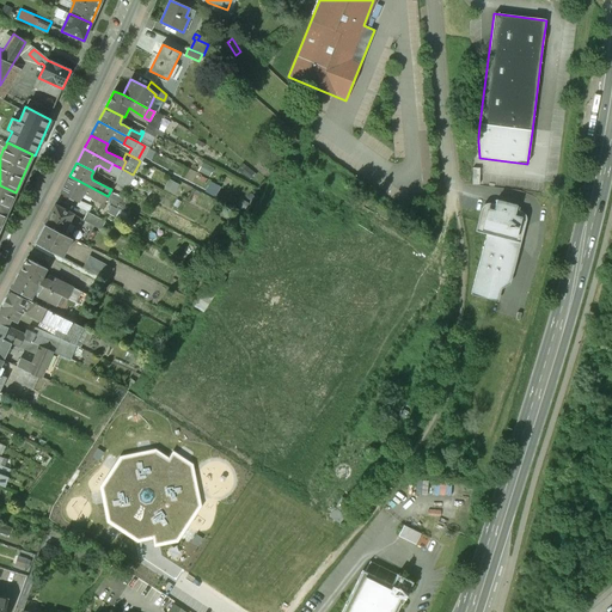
[(122,169),(112,164),(109,171),(116,175),(114,178),(116,179),(114,182),(123,188),(130,173),(122,169)]
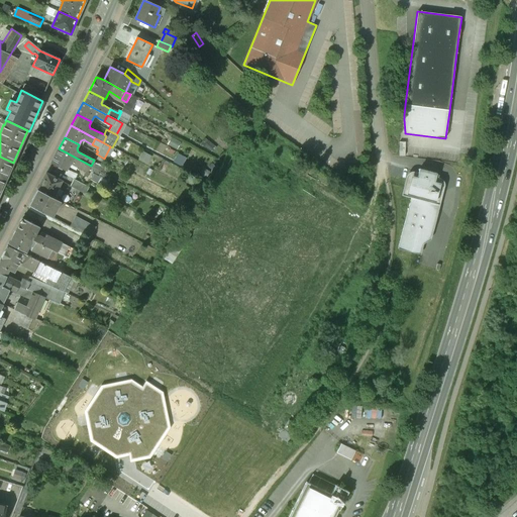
[(91,166),(59,148),(52,163),(66,170),(69,165),(71,164),(85,171),(87,172),(89,169),(91,166)]
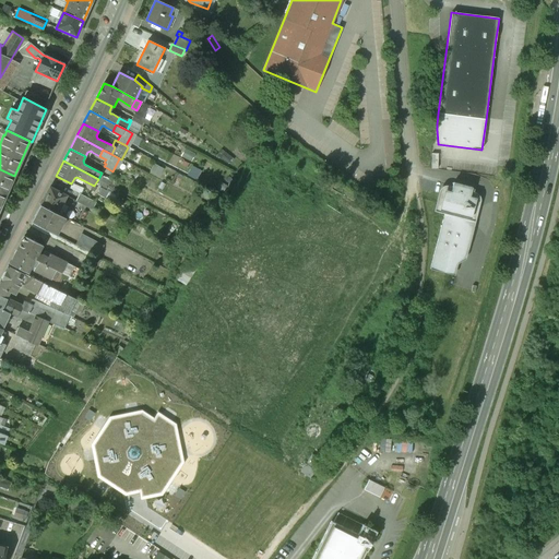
[(0,169),(0,207),(14,176),(0,169)]
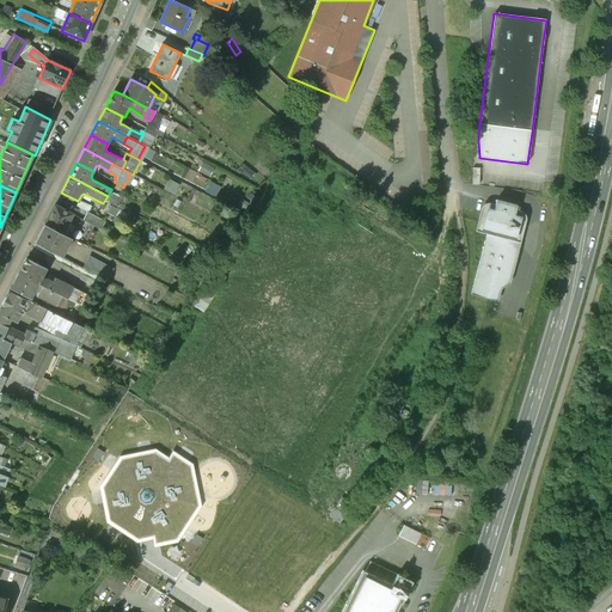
[(122,197),(110,191),(108,196),(118,202),(122,197)]
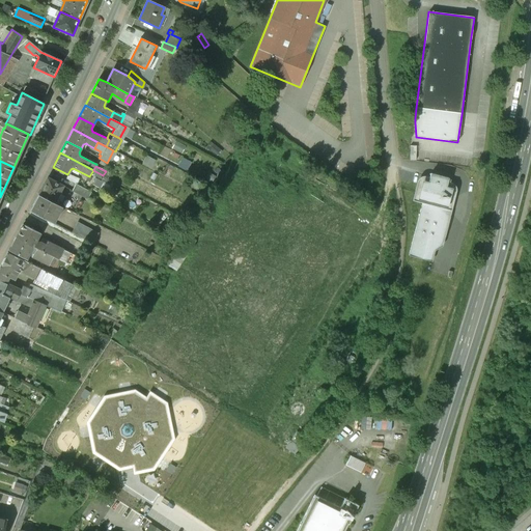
[(103,175),(93,170),(91,173),(94,174),(93,175),(96,176),(95,178),(101,180),(103,175)]
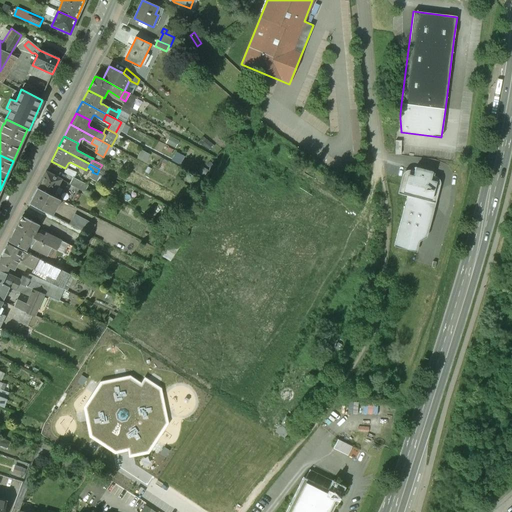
[(432,172),(415,167),(413,173),(408,172),(405,173),(404,175),(399,194),(407,196),(394,246),(414,251),(417,240),(425,236),(438,184),(438,182),(437,179),(434,178),(431,177),(432,172)]
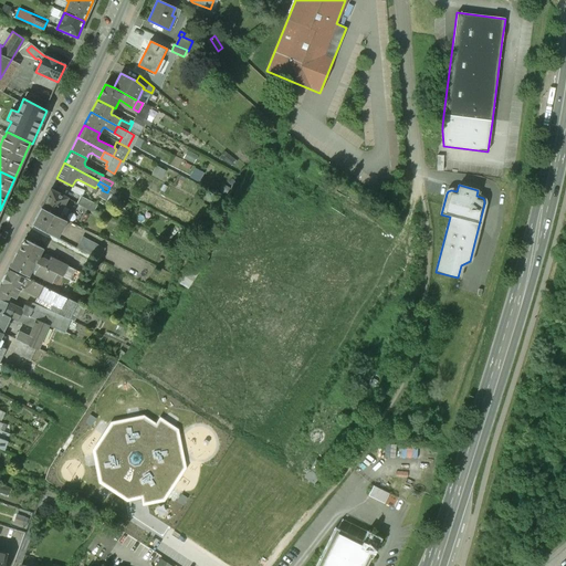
[(84,190),(74,186),(72,191),(82,196),(84,190)]
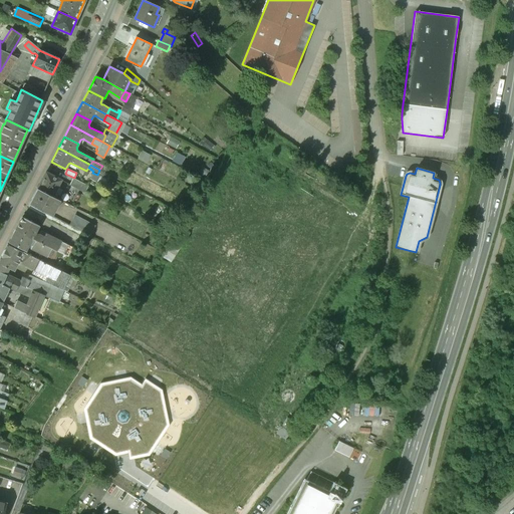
[(61,180),(46,172),(37,188),(52,196),(61,180)]
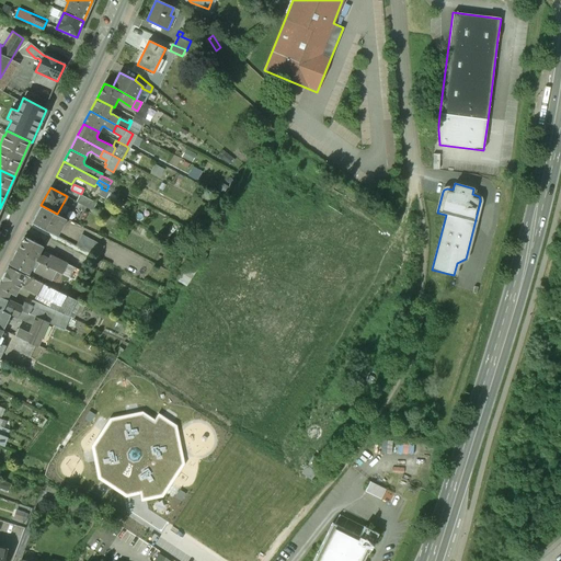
[(96,203),(79,194),(76,202),(92,210),(96,203)]
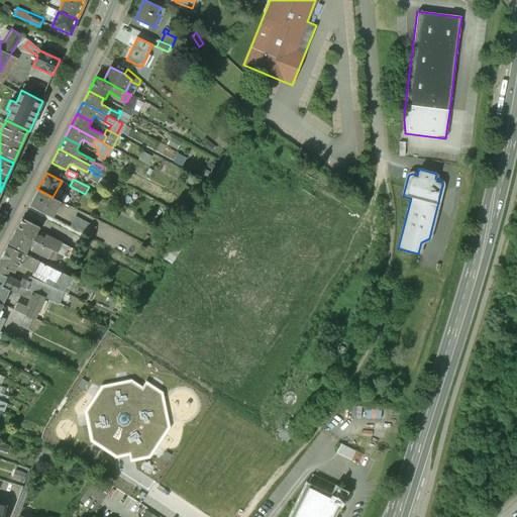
[(53,197),(37,189),(29,205),(53,217),(58,208),(57,207),(60,201),(53,197)]
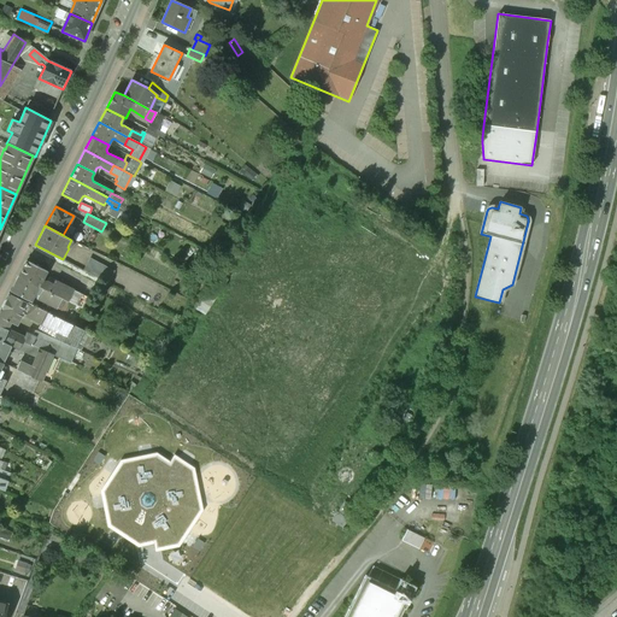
[(113,271),(90,259),(84,271),(107,283),(113,271)]
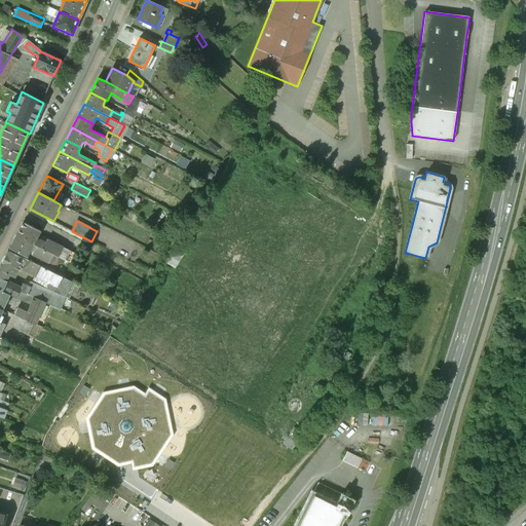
[(63,247),(46,238),(45,242),(40,239),(38,240),(36,239),(40,231),(23,222),(21,226),(15,235),(52,254),(58,257),(59,256),(62,249),(63,247)]
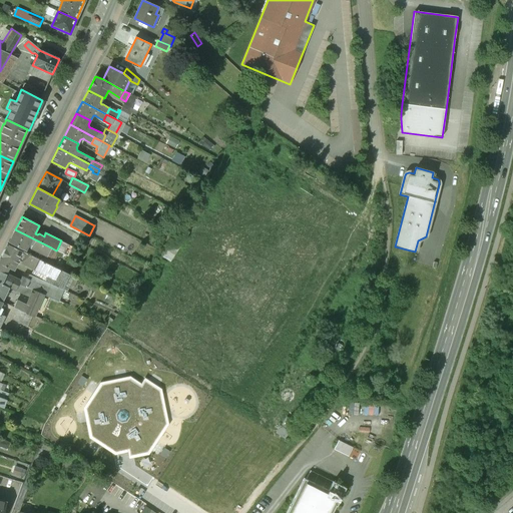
[(51,247),(15,229),(9,242),(26,250),(29,245),(31,246),(31,247),(47,255),(48,254),(51,247)]
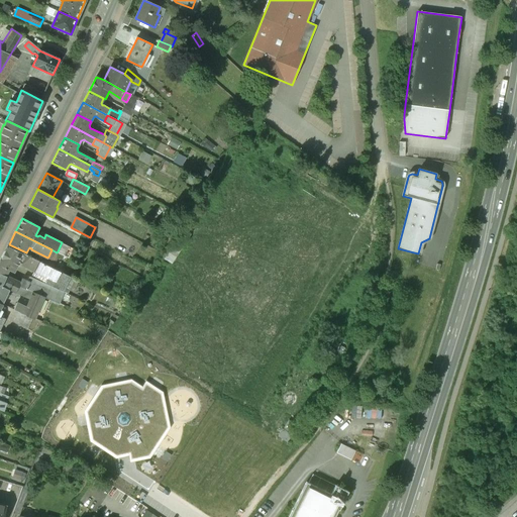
[(66,246),(61,244),(58,251),(69,256),(74,247),(67,243),(66,246)]
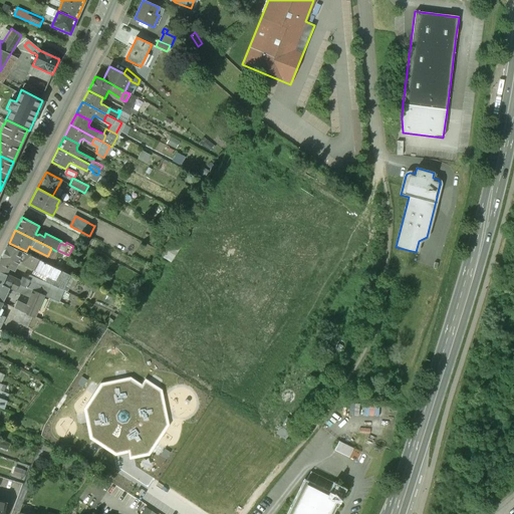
[(47,263),(8,244),(0,258),(0,271),(6,274),(9,268),(14,271),(18,261),(19,261),(20,259),(25,262),(24,264),(55,280),(52,285),(62,289),(70,275),(57,268),(53,266),(51,265),(47,263)]
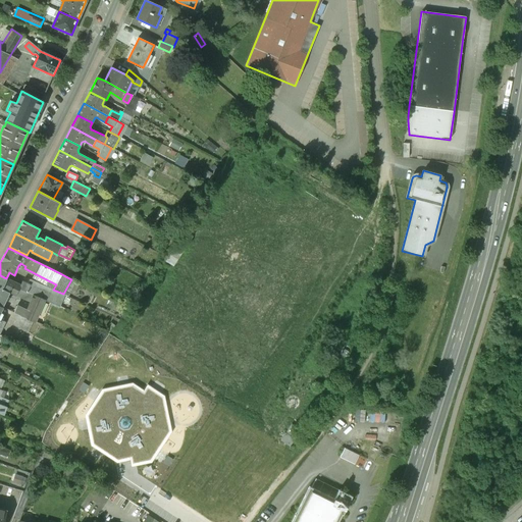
[(57,255),(52,252),(49,259),(53,261),(51,264),(55,265),(58,259),(66,263),(67,260),(57,255)]
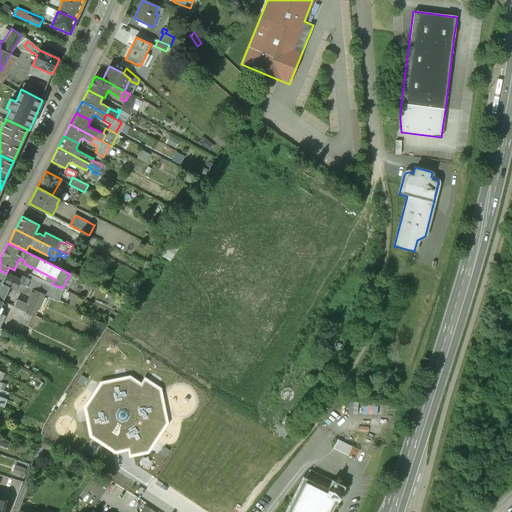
[(6,273),(0,270),(0,299),(2,301),(6,293),(8,295),(9,293),(10,293),(12,291),(15,292),(16,290),(3,283),(7,274),(6,273)]
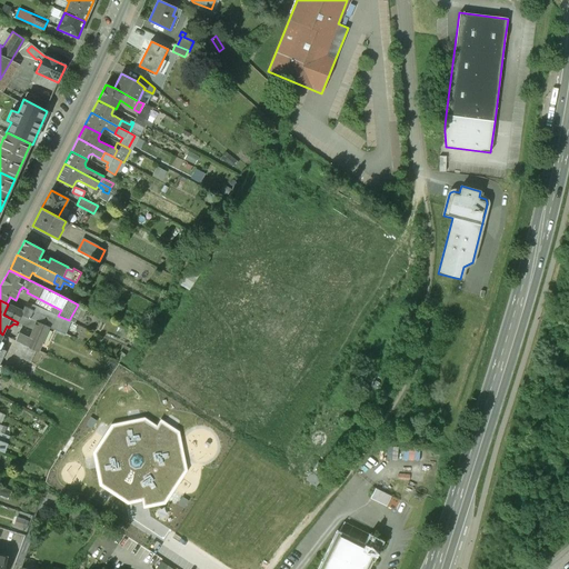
[(58,316),(35,305),(32,305),(30,309),(22,306),(20,310),(8,305),(3,315),(18,322),(21,315),(65,335),(70,321),(69,320),(58,316)]
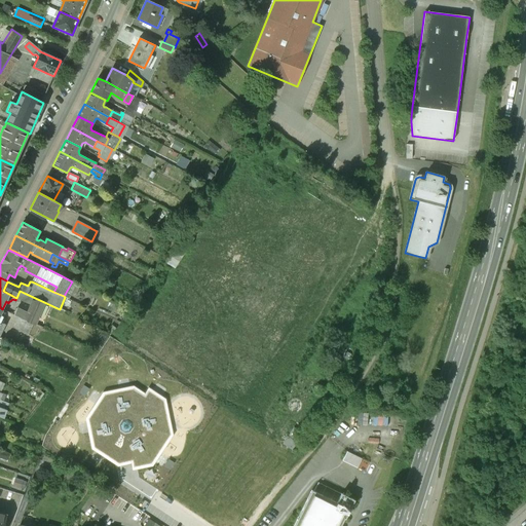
[(26,313),(16,308),(13,314),(33,324),(40,327),(46,314),(54,318),(60,309),(20,291),(16,298),(15,300),(19,302),(20,300),(30,304),(26,313)]
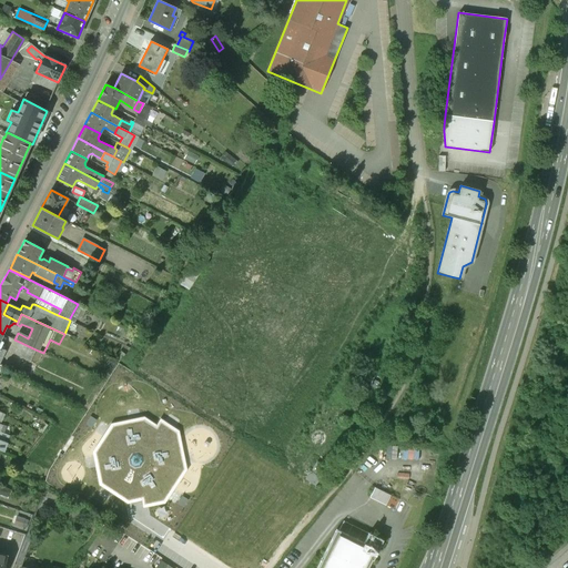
[(36,350),(20,342),(14,354),(29,362),(36,350)]
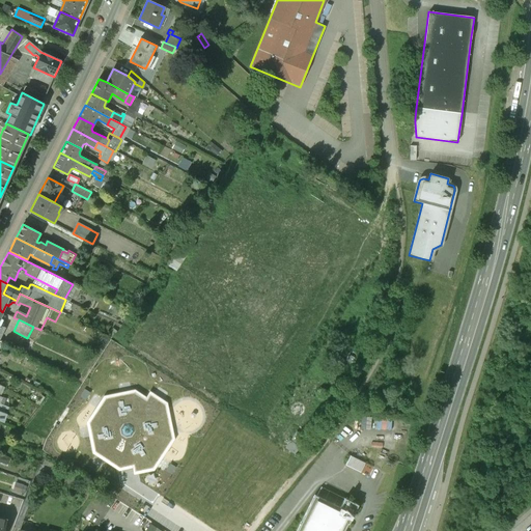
[(311,378),(300,396),(306,399),(316,381),(311,378)]
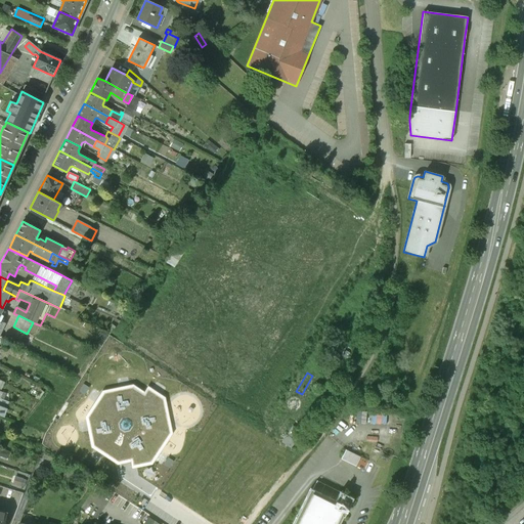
[(103,392),(87,417),(93,445),(117,461),(119,456),(124,457),(124,461),(131,459),(133,466),(150,462),(170,433),(163,398),(147,388),(143,394),(132,386),(103,392)]
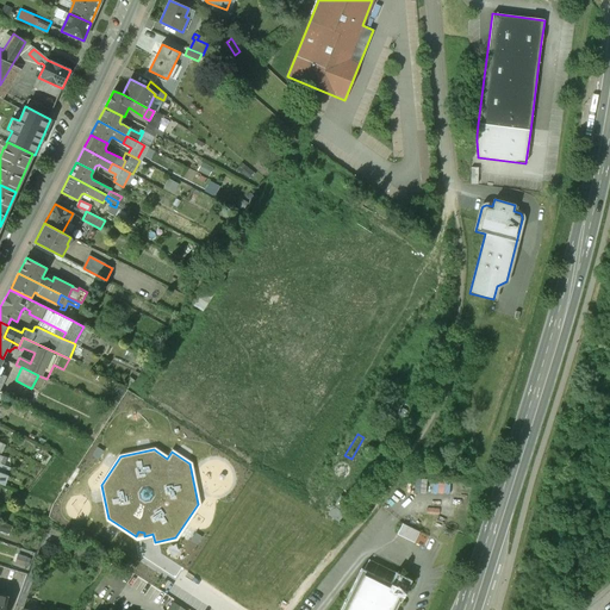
[(347,499),(341,496),(334,506),(340,510),(346,499),(347,499)]
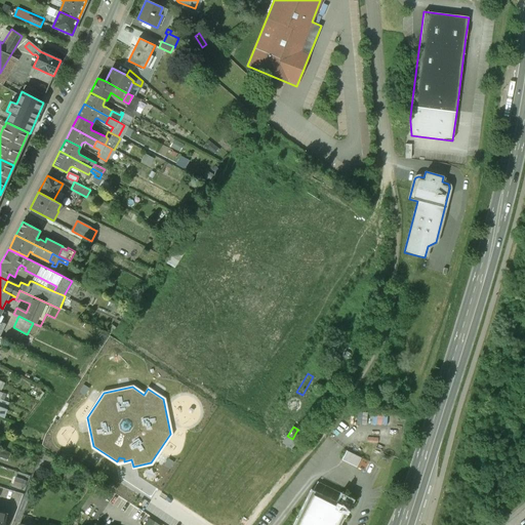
[(297,430),(292,439),(296,442),(303,433),(297,430)]
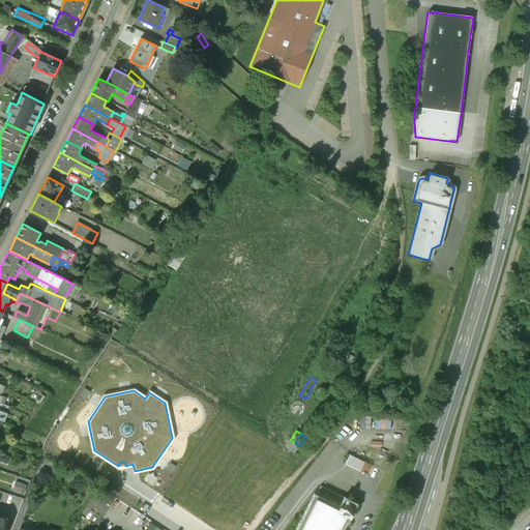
[(290,440),(285,446),(294,453),(299,446),(290,440)]
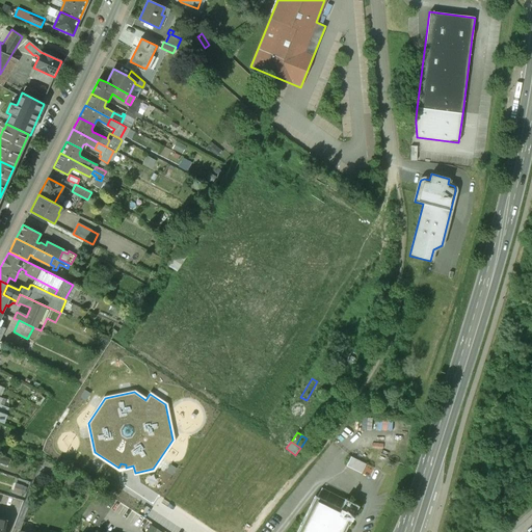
[(366,463),(350,456),(346,466),(361,473),(366,463)]
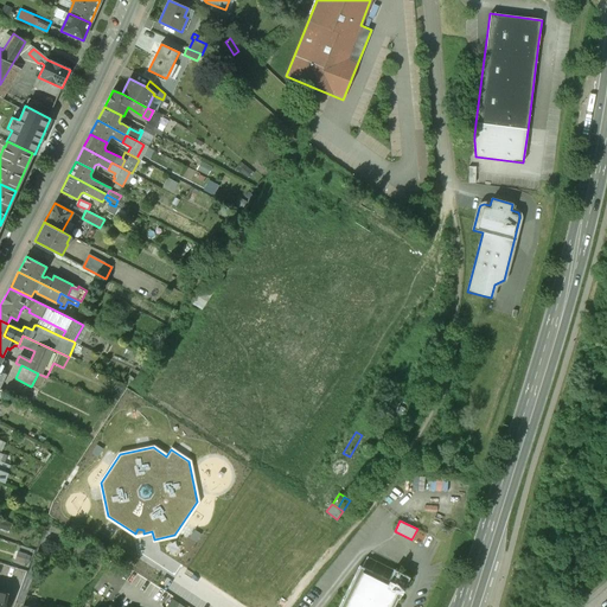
[(389,580),(359,566),(339,606),(393,606),(397,599),(398,599),(409,577),(394,569),(389,580)]
